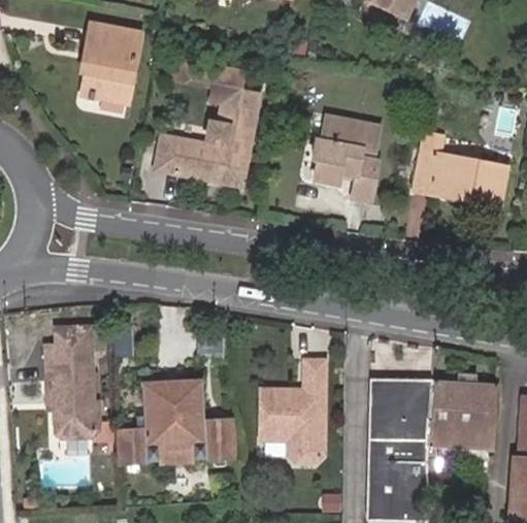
[(359,0),(366,13),(369,5),(363,2),(364,0),(359,0)]
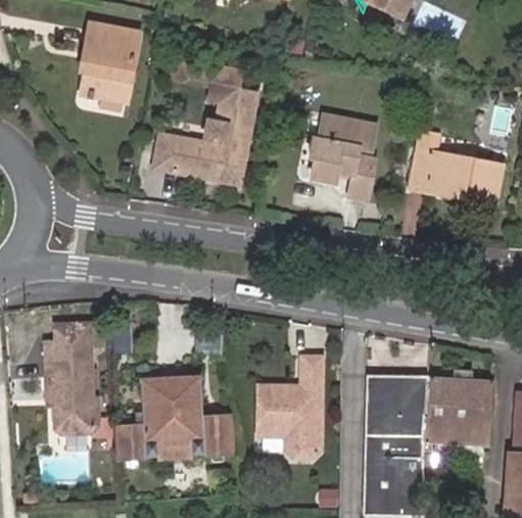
[(361,0),(360,2),(366,5),(363,13),(380,21),(387,7),(399,12),(405,0),(361,0)]
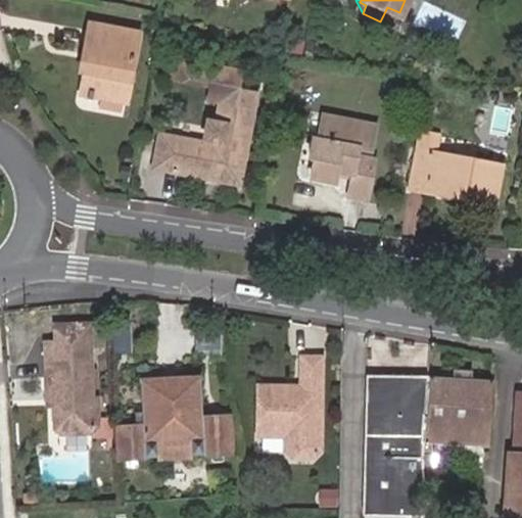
[(88,18),(83,45),(91,46),(86,69),(84,68),(79,89),(125,98),(138,29),(88,18)]
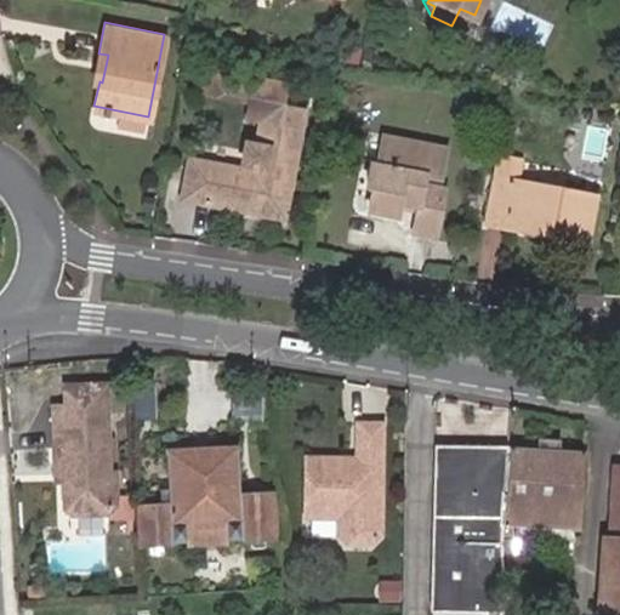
[(108,55),(98,53),(94,80),(100,81),(102,83),(108,55)]
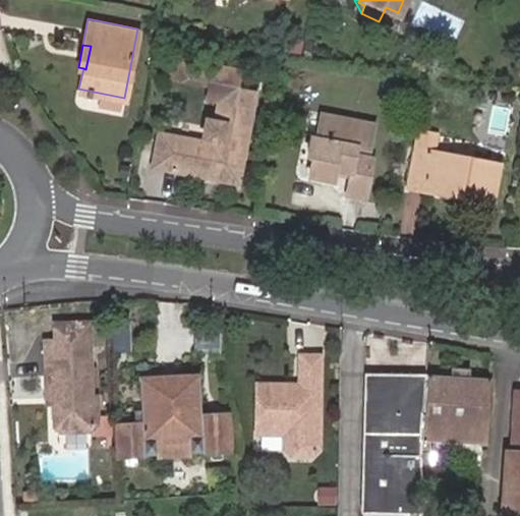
[(209,81),(213,63),(174,56),(171,73),(209,81)]
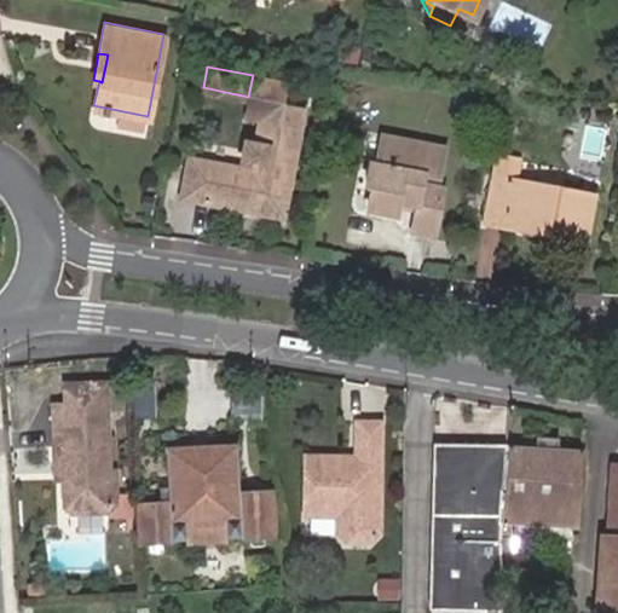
[(238,165),(189,155),(182,192),(282,212),(301,108),(281,103),(284,81),(253,75),(248,97),(244,115),(259,117),(254,140),(243,139),(238,165)]
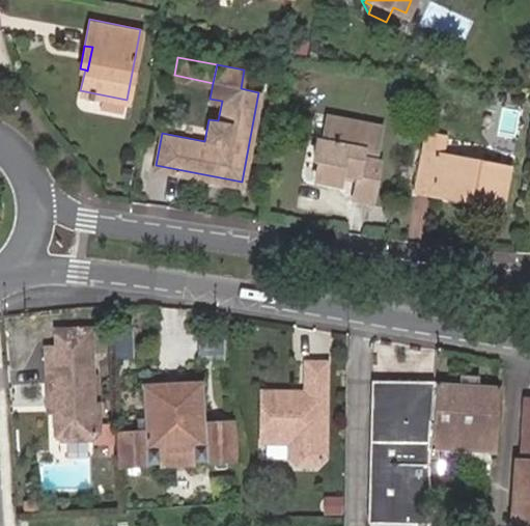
[(357,167),(356,174),(352,194),(370,198),(377,157),(369,155),(370,148),(374,149),(379,123),(325,114),(321,137),(317,136),(314,154),(317,155),(314,177),(338,182),(340,171),(341,164),(357,167)]
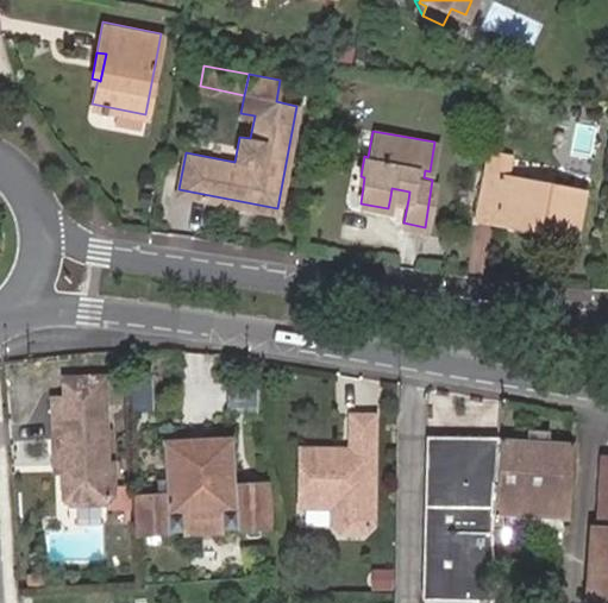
[(551,220),(549,230),(571,234),(581,188),(503,174),(507,154),(488,150),(476,214),(527,225),(528,215),(551,220)]
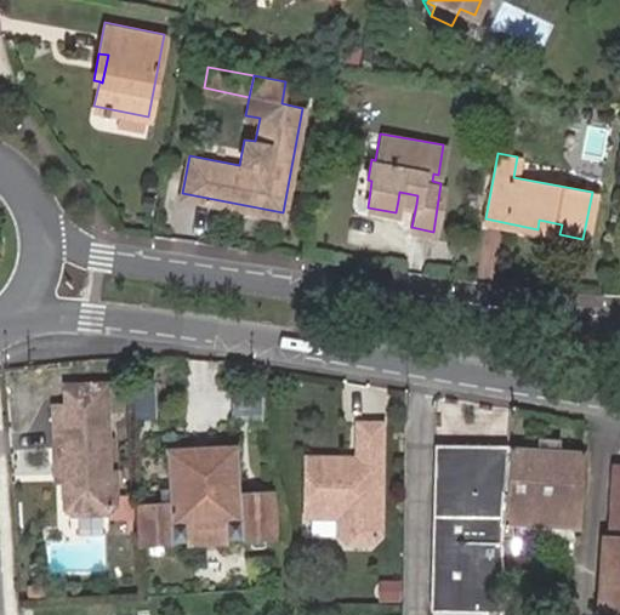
[(398,200),(416,204),(417,195),(399,192),(398,200)]
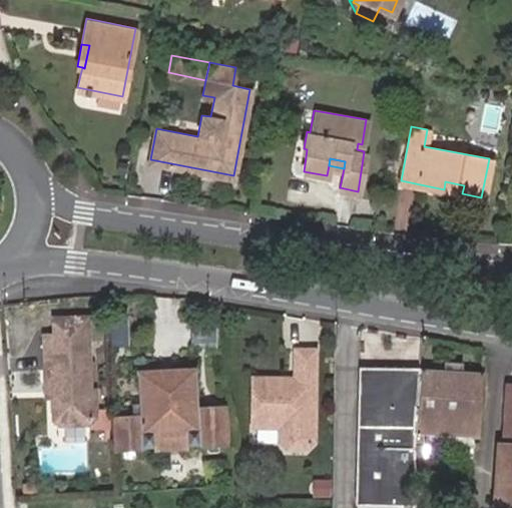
[(444,189),(462,193),(464,185),(445,181),(444,189)]
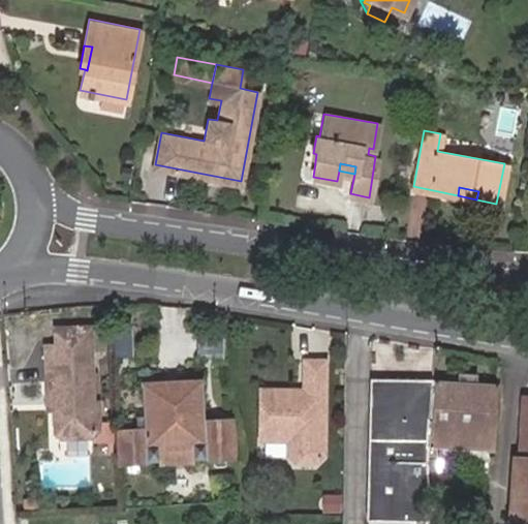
[(93,397),(87,321),(53,325),(55,342),(43,343),(48,386),(55,392),(56,404),(57,428),(64,433),(94,431),(100,424),(98,397),(93,397)]
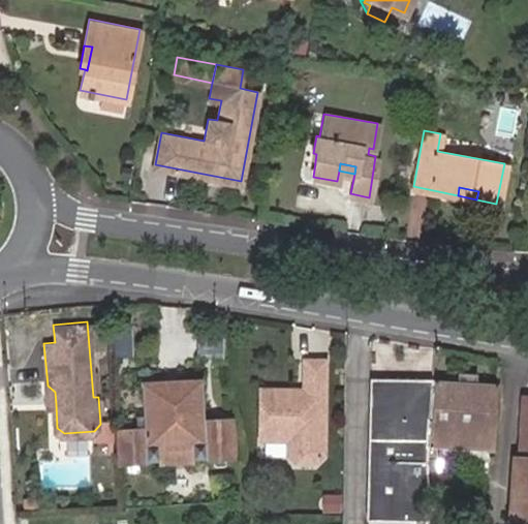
[(324,453),(324,359),(304,359),(304,389),(304,398),(296,398),(296,395),(289,389),(260,389),(260,439),(288,439),(288,453),(297,461),(317,460),(324,453)]
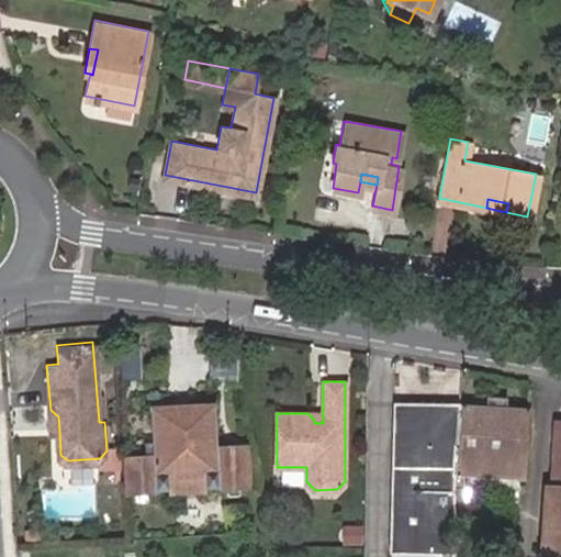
[(486,393),(485,405),(505,407),(506,396),(486,393)]
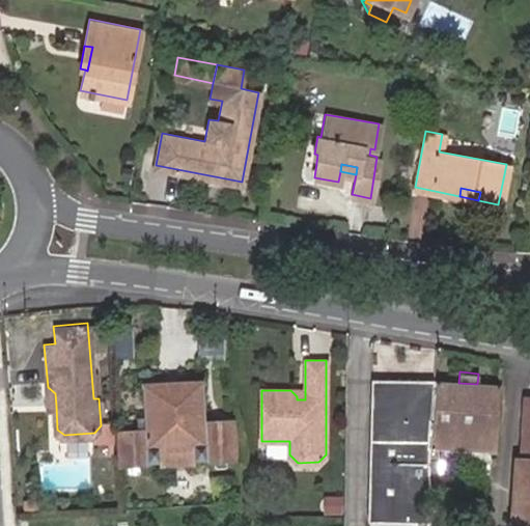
[(427,438),(434,381),(372,379),(367,506),(380,506),(382,467),(428,468),(428,464),(427,438)]
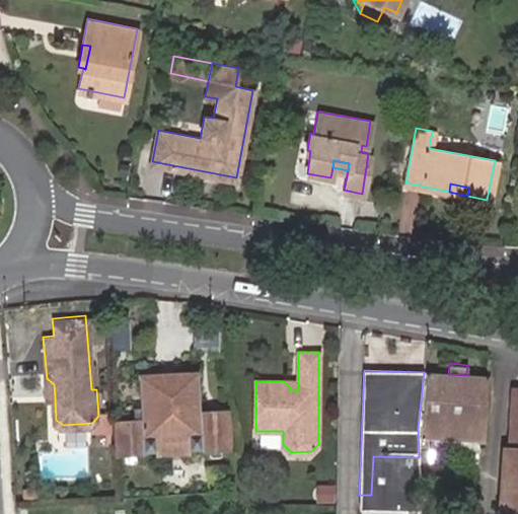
[(201,413),(198,371),(139,374),(142,421),(117,422),(119,453),(229,447),(227,411),(201,413)]
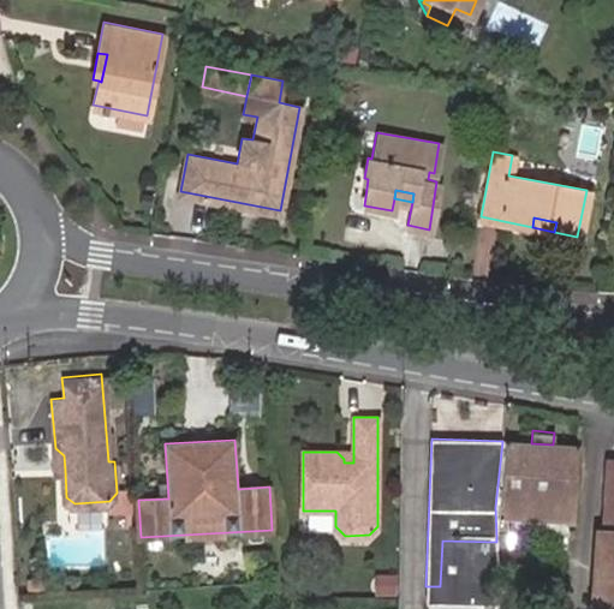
[(531,443),(502,441),(495,507),(496,537),(505,538),(505,543),(565,545),(567,519),(574,519),(578,446),(553,445),(531,443)]
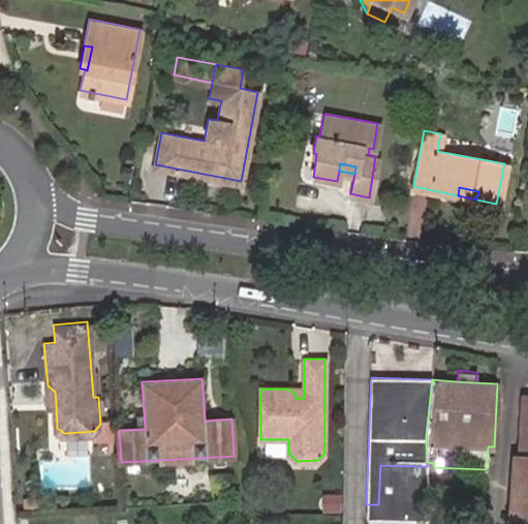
[(304,398),(304,389),(289,389),(296,395),(296,398),(304,398)]
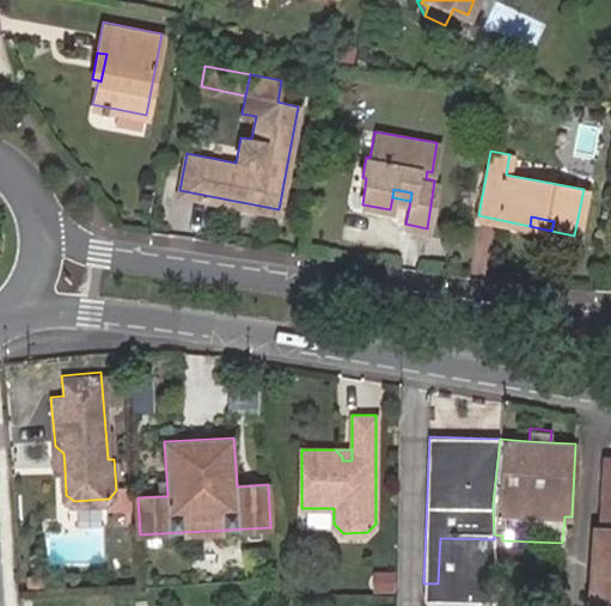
[(610,605),(610,457),(605,458),(600,527),(593,527),(587,605),(610,605)]
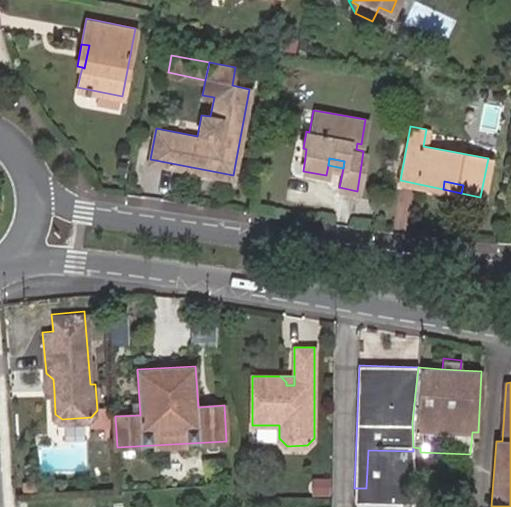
[(414,506),(413,451),(368,450),(366,488),(354,488),(354,500),(356,499),(356,506),(395,506),(395,500),(402,500),(401,506),(414,506)]
